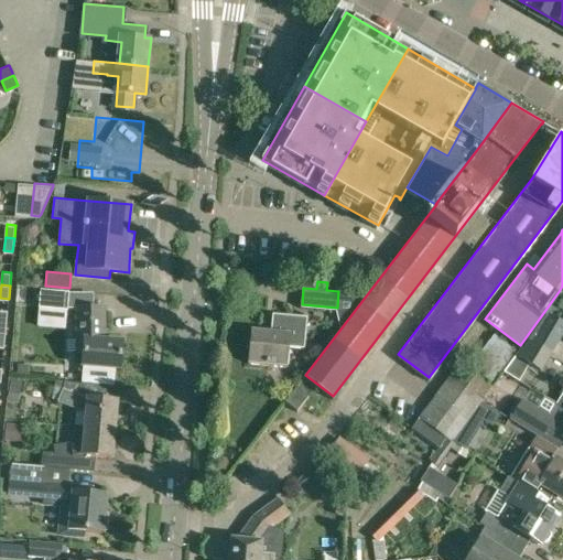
[(41,289),(40,305),(68,309),(69,291),(41,289)]
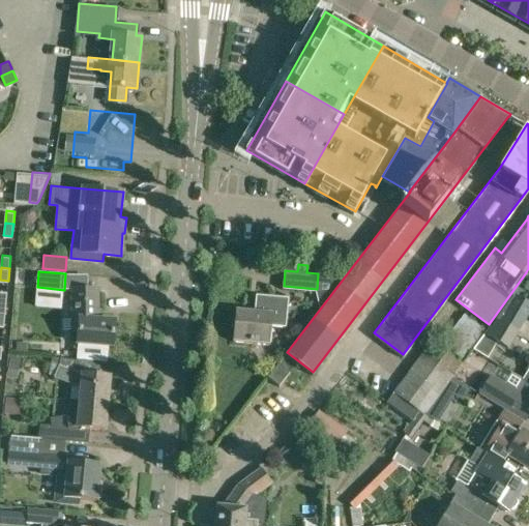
[(114,344),(115,319),(98,319),(98,288),(74,288),(74,329),(80,329),(79,343),(114,344)]
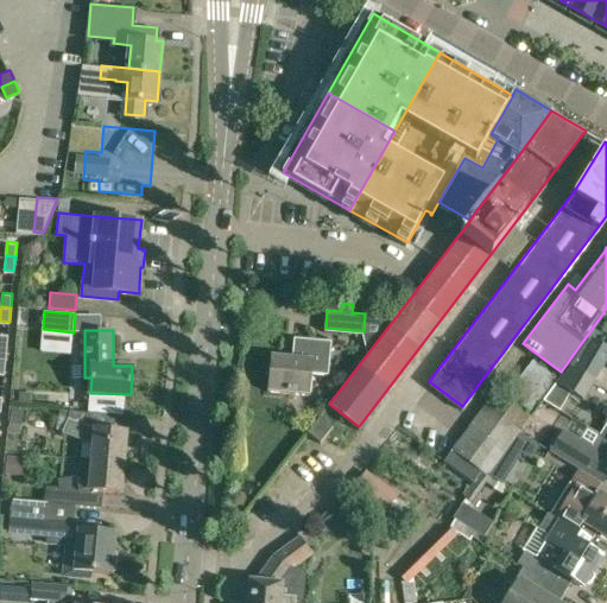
[(606,341),(592,334),(577,353),(570,362),(595,378),(606,356),(606,341)]
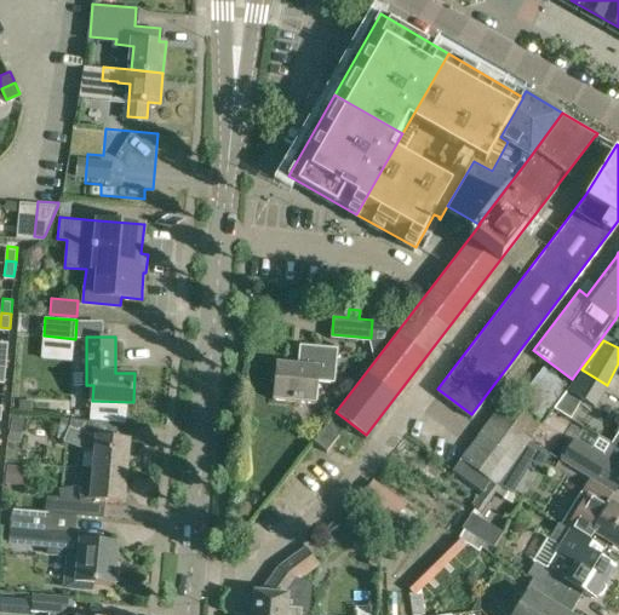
[(334,379),(337,345),(301,343),(298,361),(276,360),(274,396),(316,401),(317,378),(334,379)]
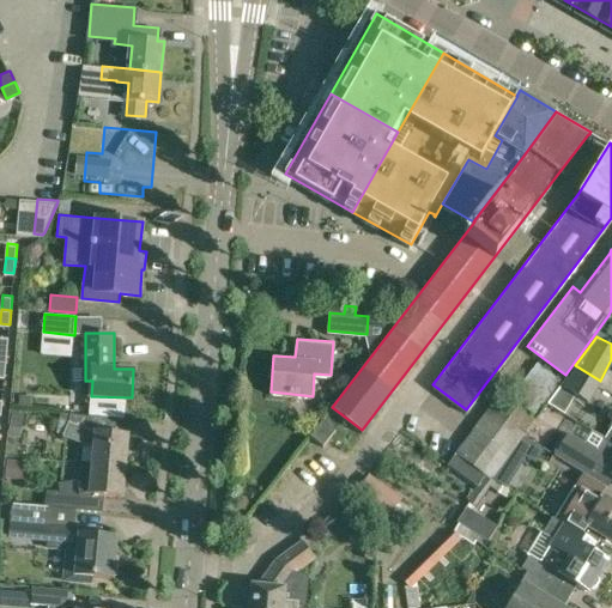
[(600,381),(575,365),(547,400),(565,411),(577,393),(588,400),(600,381)]
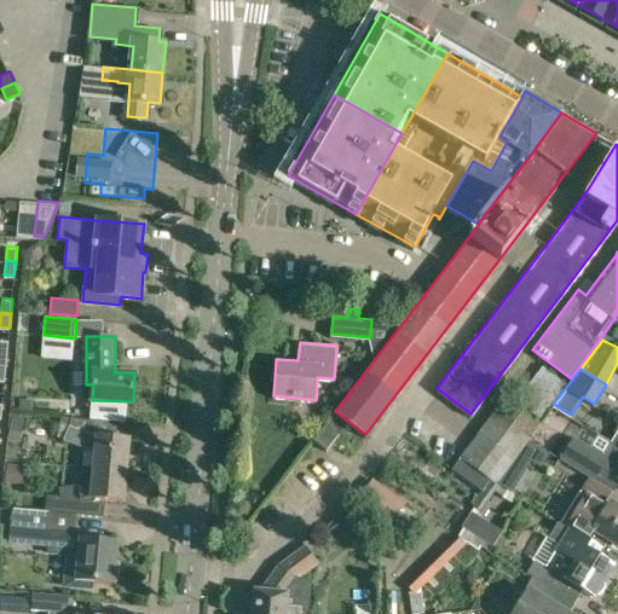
[(462,453),(497,479),(510,461),(539,420),(504,394),(462,453)]
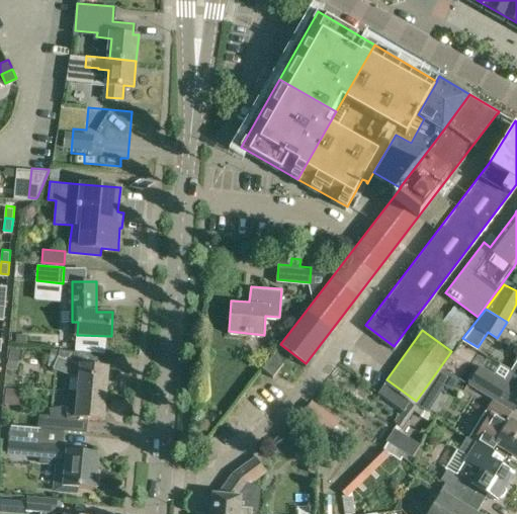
[(272,375),(282,362),(272,354),(261,367),(272,375)]
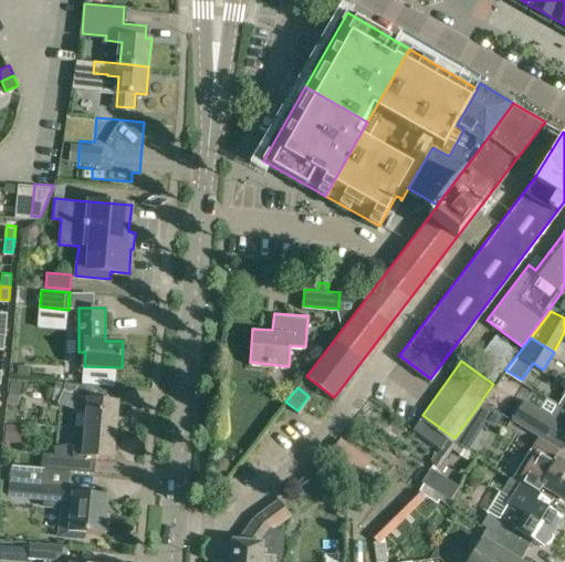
[(86,426),(116,428),(118,401),(90,397),(89,398),(64,388),(60,399),(89,410),(86,426)]
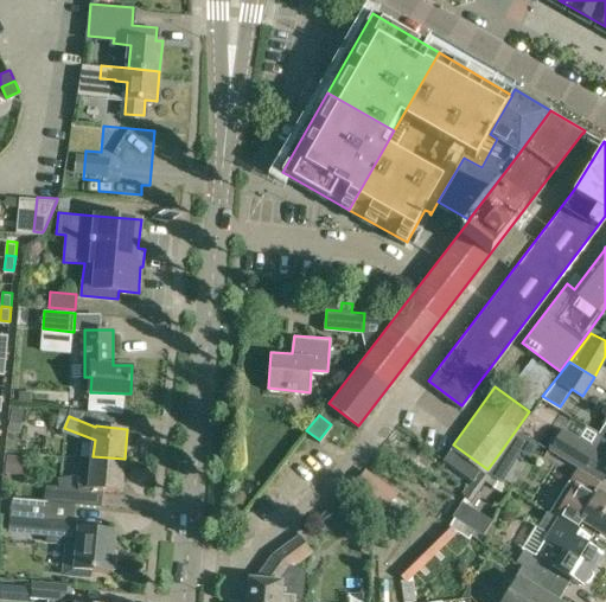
[(605,434),(599,431),(592,443),(565,427),(550,449),(579,466),(579,465),(589,472),(597,460),(601,462),(599,466),(605,469),(605,434)]
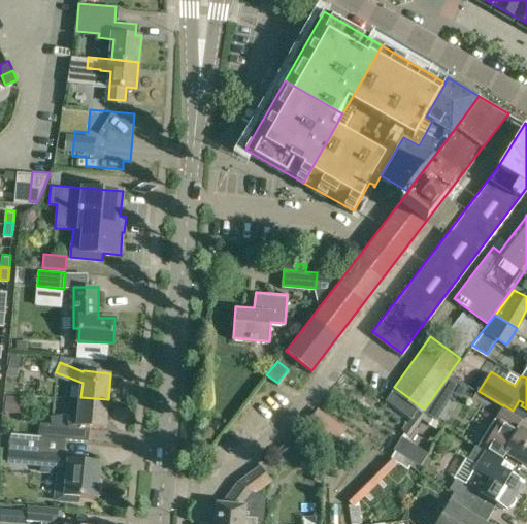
[(427,411),(424,408),(394,387),(387,397),(412,416),(402,428),(409,434),(427,411)]
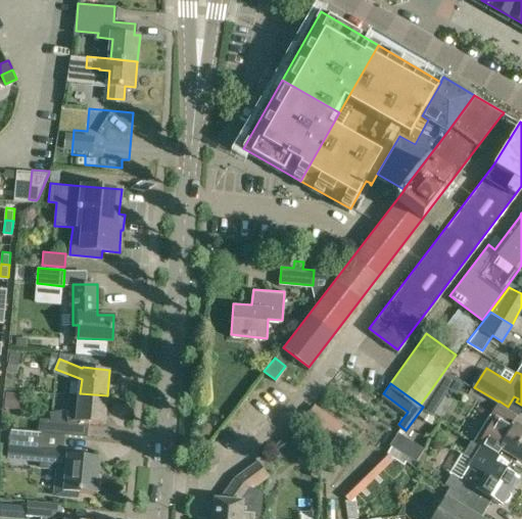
[(107,395),(80,393),(79,409),(52,413),(53,419),(42,418),(40,430),(66,433),(87,435),(89,421),(104,422),(107,395)]
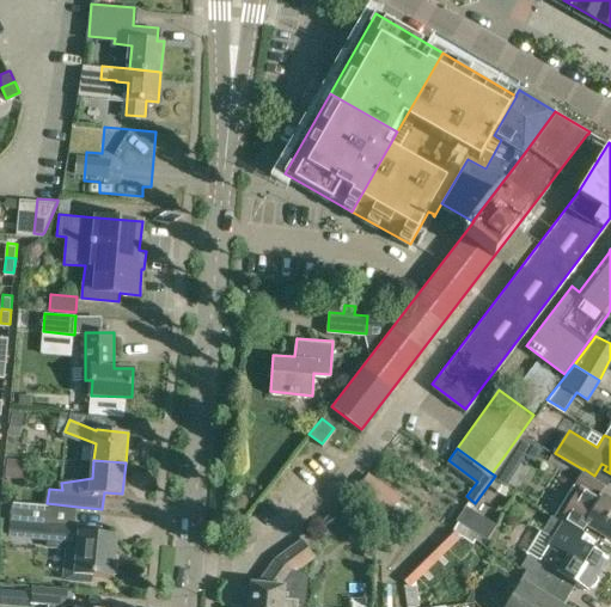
[(584,468),(584,470),(573,486),(587,495),(584,501),(575,496),(562,517),(598,540),(603,533),(610,538),(610,498),(604,495),(600,502),(597,500),(606,483),(594,476),(584,468)]
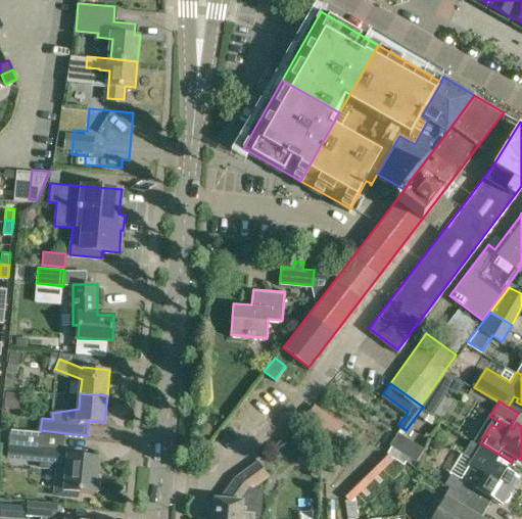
[(343,423),(315,403),(302,420),(321,434),(317,439),(326,445),(343,423)]
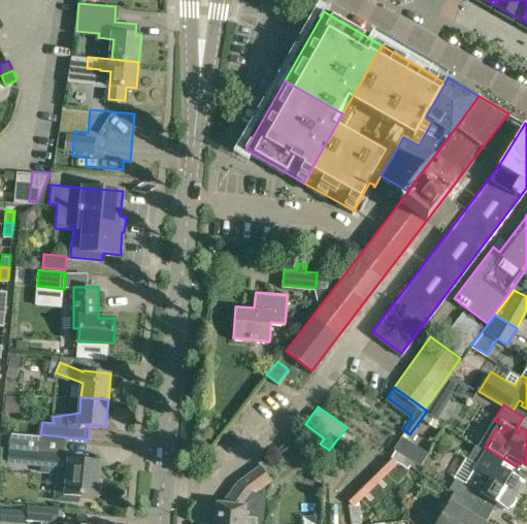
[(67,437),(40,434),(11,432),(9,448),(10,449),(9,455),(41,458),(40,469),(59,470),(57,497),(79,499),(79,494),(96,496),(99,461),(81,459),(81,454),(65,453),(67,437)]
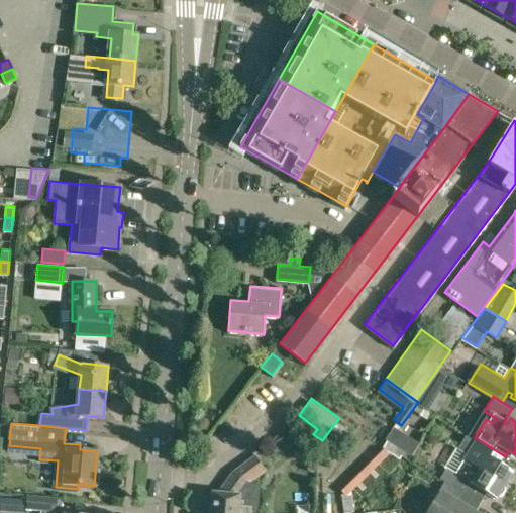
[(388,438),(383,446),(400,456),(402,454),(408,458),(409,456),(419,440),(394,425),(386,437),(388,438)]
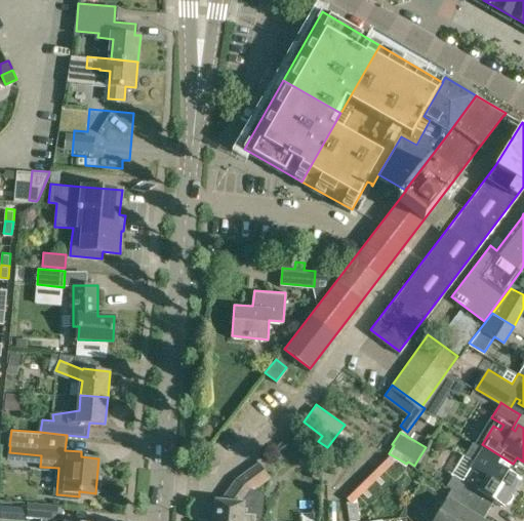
[(469,483),(462,493),(488,509),(494,498),(504,504),(520,478),(515,475),(519,468),(513,465),(513,464),(482,444),(481,445),(474,440),(466,453),(476,461),(464,480),(469,483)]
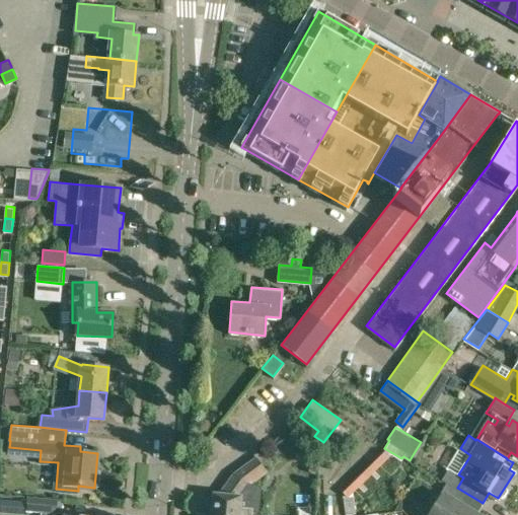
[(390,454),(384,448),(342,489),(348,495),(343,495),(345,513),(356,512),(353,492),(390,454)]
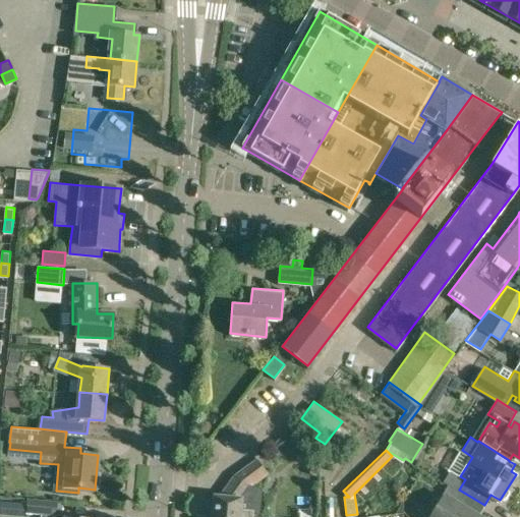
[(215,496),(213,516),(252,516),(253,511),(260,512),(262,489),(254,487),(253,487),(250,485),(268,472),(257,458),(235,474),(223,492),(222,497),(215,496)]
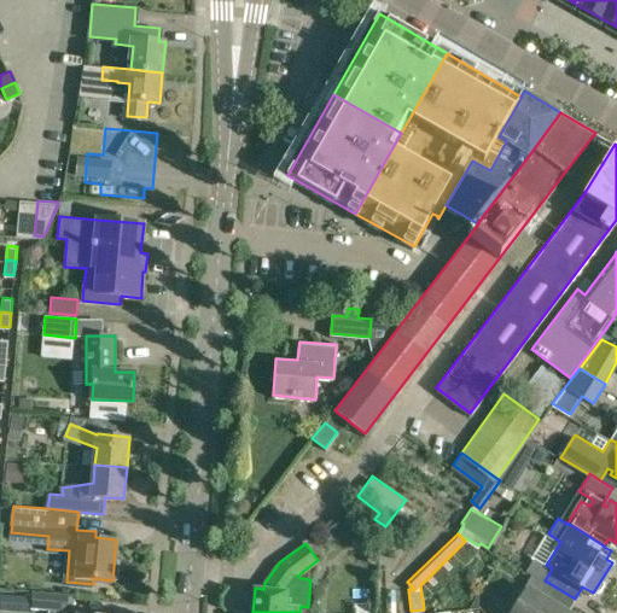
[(575,599),(545,581),(537,593),(529,587),(512,612),(570,612),(566,611),(575,599)]
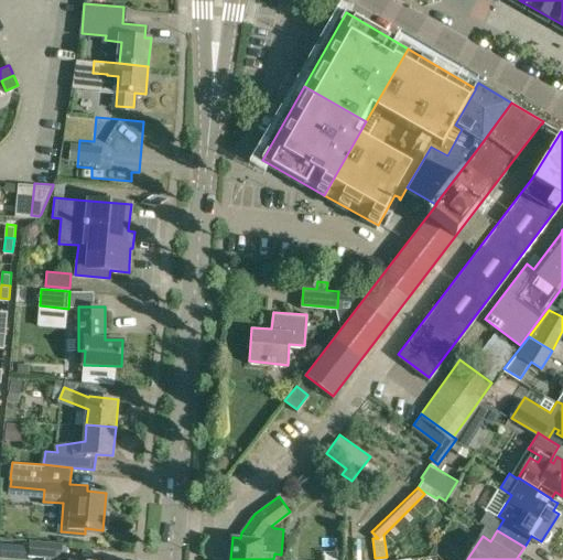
[(60,559),(63,541),(30,538),(29,551),(29,553),(45,556),(44,559),(60,559)]
